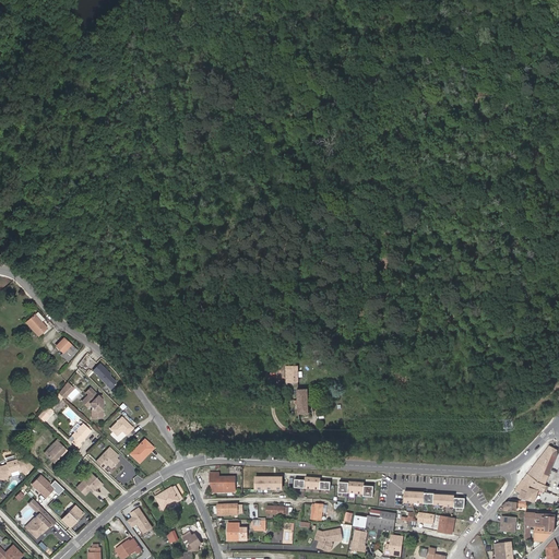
[(44,319),(37,312),(26,322),(38,335),(47,328),(42,322),(44,319)]
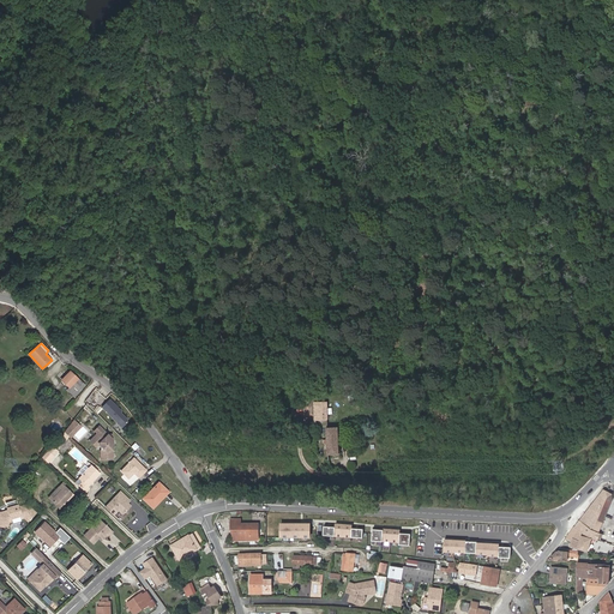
[(84,385),(71,372),(62,381),(68,386),(67,389),(73,396),(84,385)]
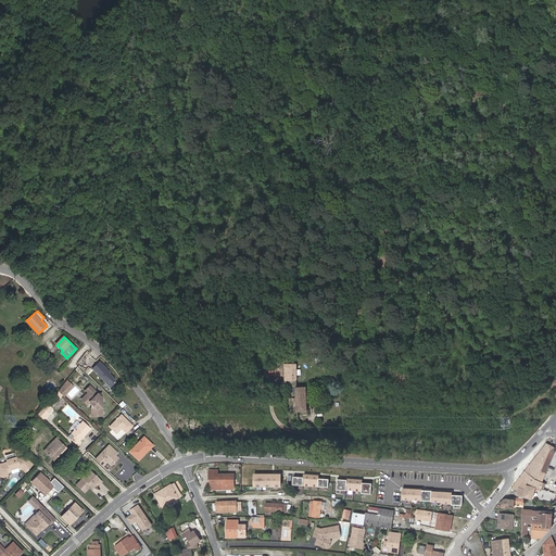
[(100,363),(92,370),(111,388),(115,383),(115,381),(113,378),(111,378),(110,377),(111,376),(111,374),(100,363)]
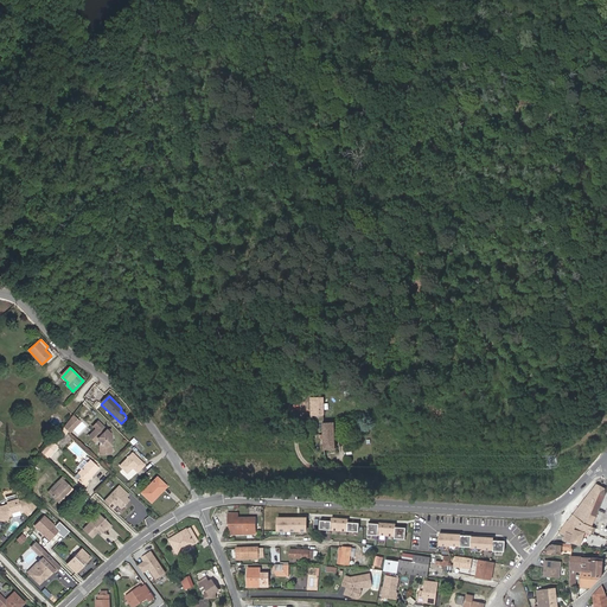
[(311,397),(311,416),(324,415),(323,397),(311,397)]
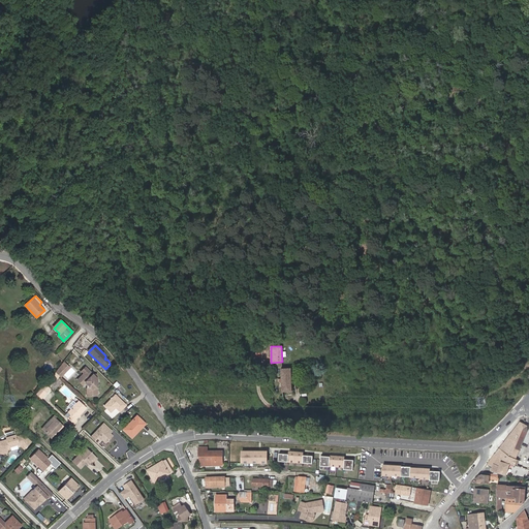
[(67,366),(63,363),(59,368),(63,371),(67,366)]
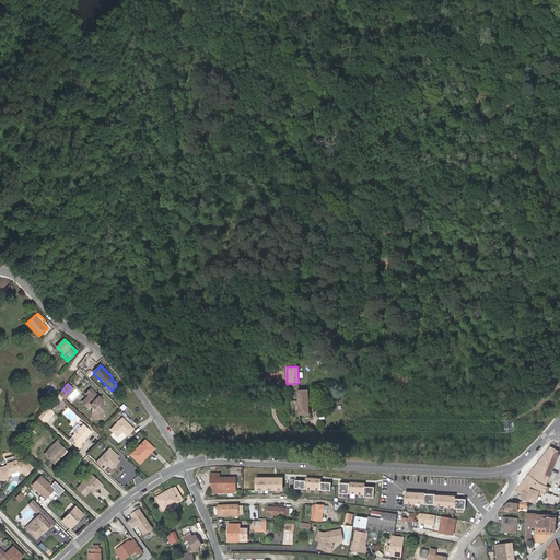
[(62,389),(58,395),(66,401),(74,391),(71,387),(67,393),(62,389)]
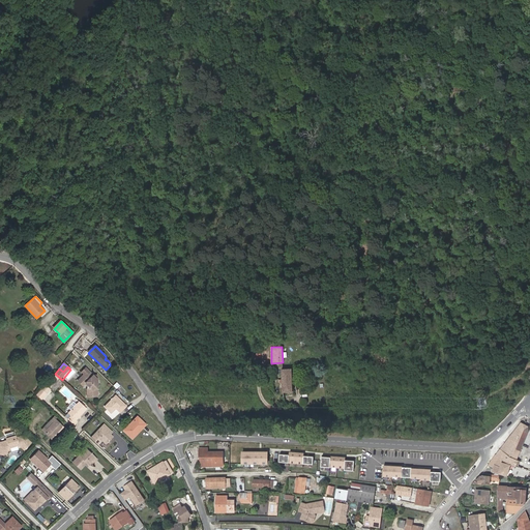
[(82,380),(85,383),(86,385),(87,396),(96,396),(96,376),(92,376),(85,369),(81,373),(84,375),(85,377),(82,380)]
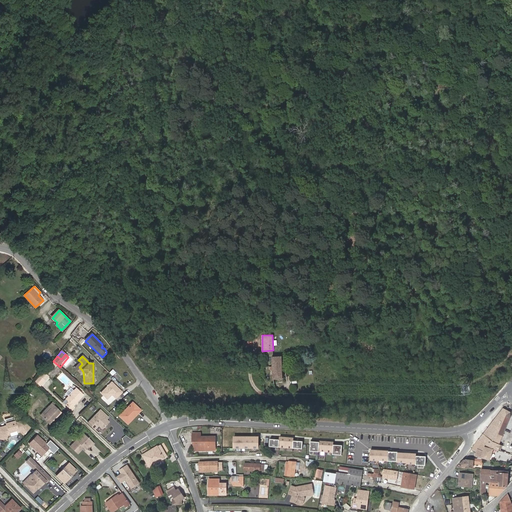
[(281,357),(273,357),(272,357),(273,379),(274,379),(282,379),(281,357)]
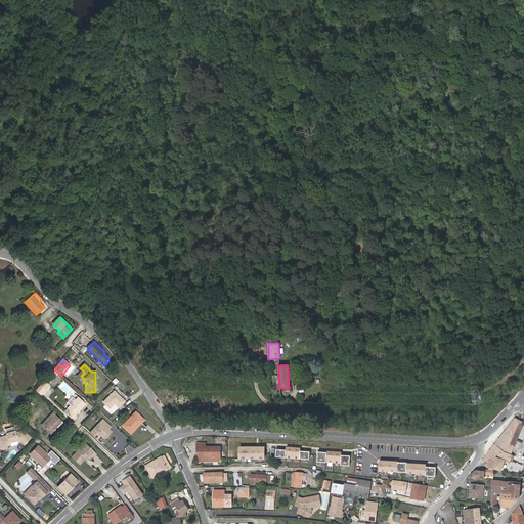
[(41,385),(46,390),(50,386),(45,381),(41,385)]
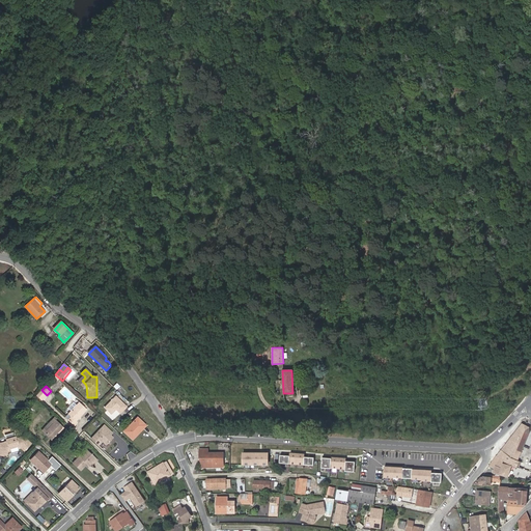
[(42,390),(36,396),(42,400),(47,395),(42,390)]
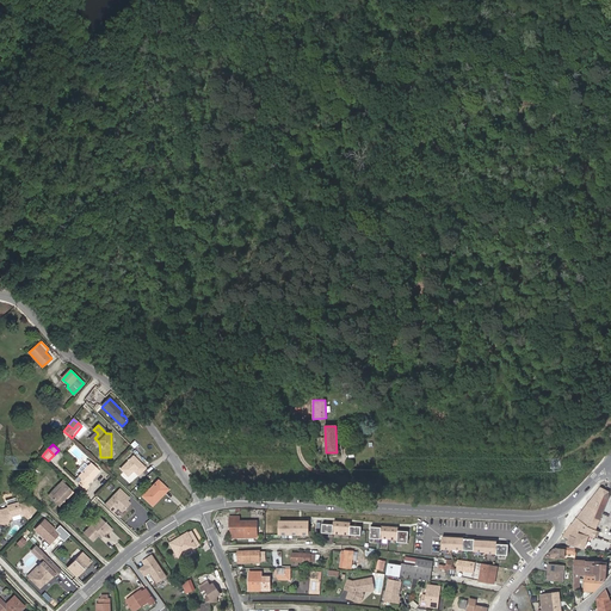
[(147,468),(133,455),(119,469),(128,477),(133,471),(137,476),(147,468)]
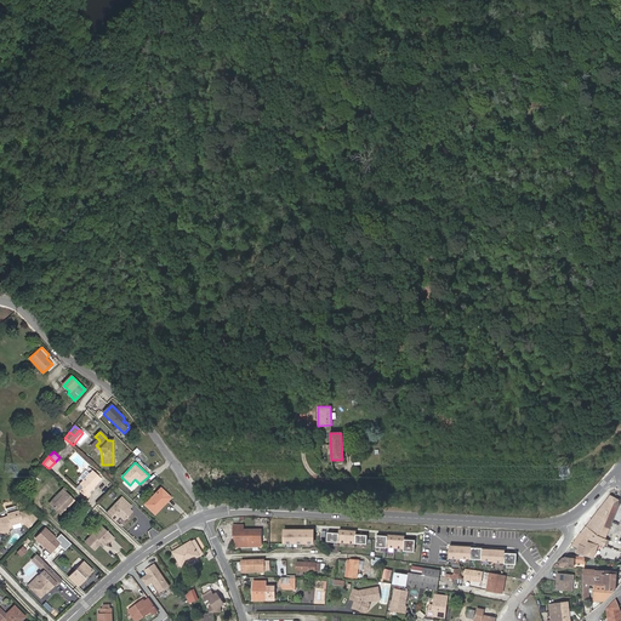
[(75,488),(85,496),(89,493),(101,479),(92,471),(89,474),(83,482),(75,488)]
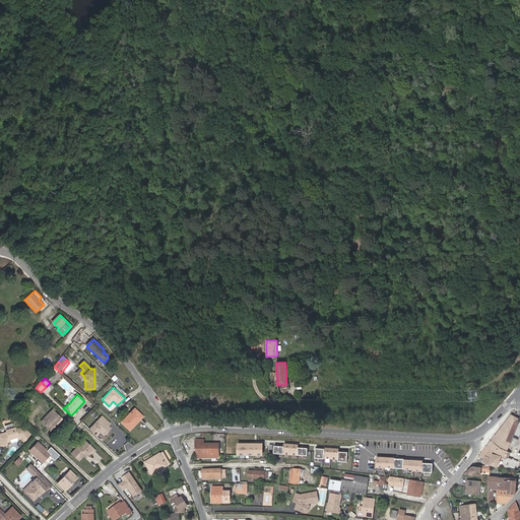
[(69,403),(74,397),(71,394),(66,400),(69,403)]
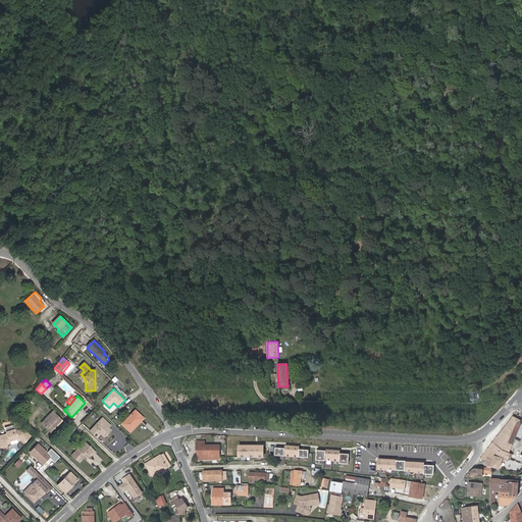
[(143,418),(135,410),(121,424),(131,432),(143,418)]
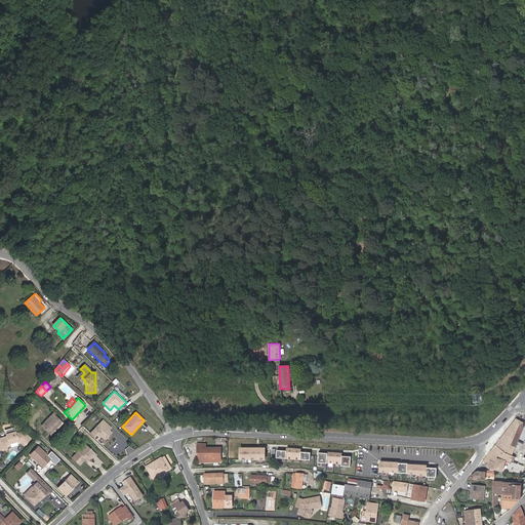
[(54,415),(53,413),(50,416),(52,418),(45,425),(44,423),(41,426),(50,434),(62,422),(54,415)]
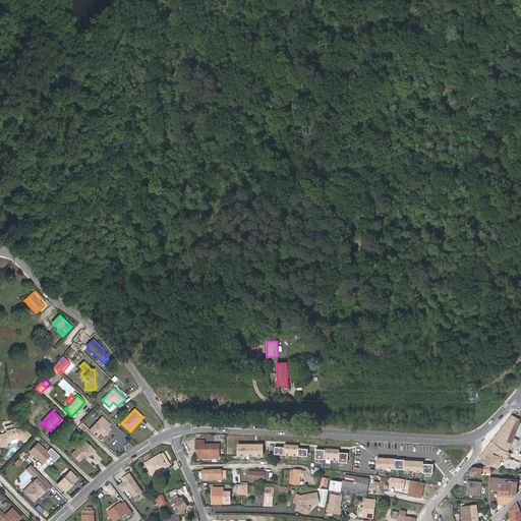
[(50,413),(44,420),(45,421),(52,415),(50,413)]
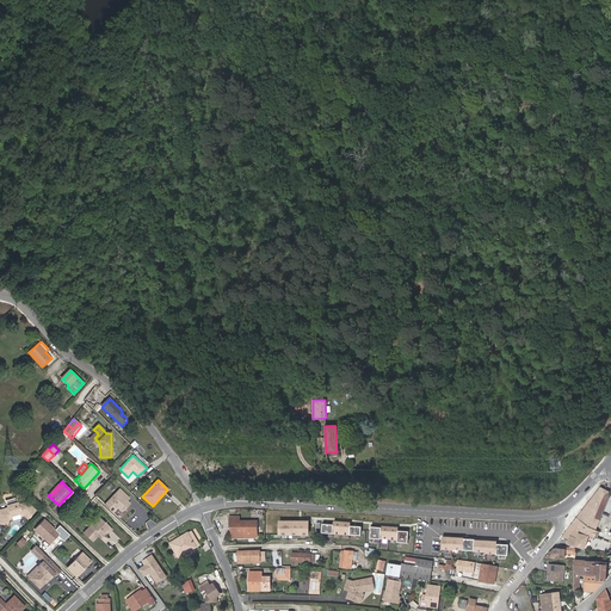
[(586,535),(588,536),(594,538),(597,531),(596,531),(609,498),(609,492),(600,487),(572,525),(586,535)]
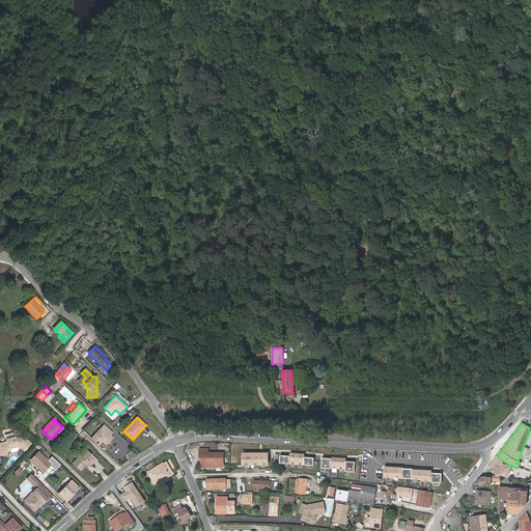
[(104,440),(108,443),(113,438),(111,436),(110,435),(112,432),(105,425),(91,439),(99,445),(103,441),(104,440)]
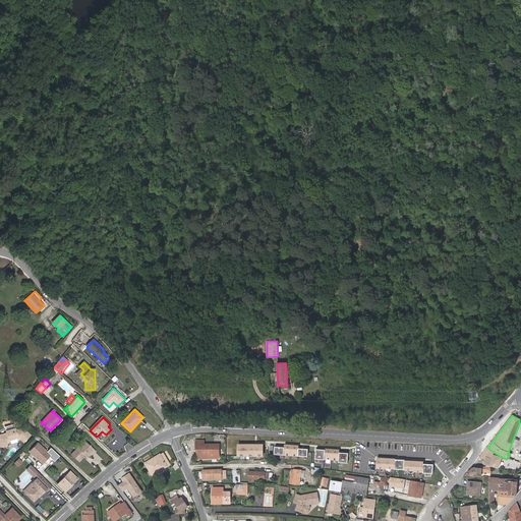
[(6,433),(0,435),(0,446),(6,448),(7,443),(9,442),(9,440),(17,438),(18,440),(20,439),(23,442),(31,435),(22,428),(15,430),(15,428),(6,430),(6,433)]
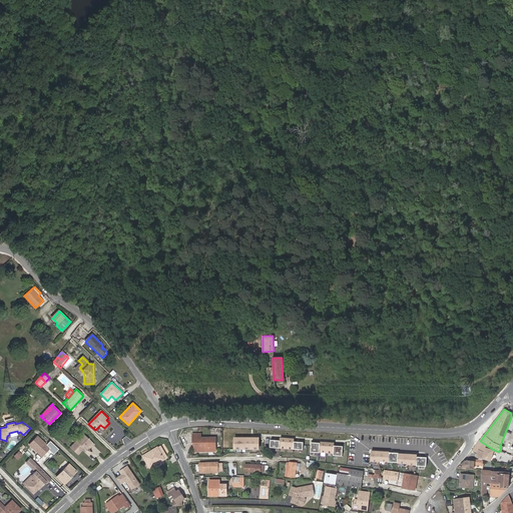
[(194,442),(194,452),(215,452),(215,440),(210,440),(210,437),(201,437),(201,434),(192,434),(192,442),(194,442)]
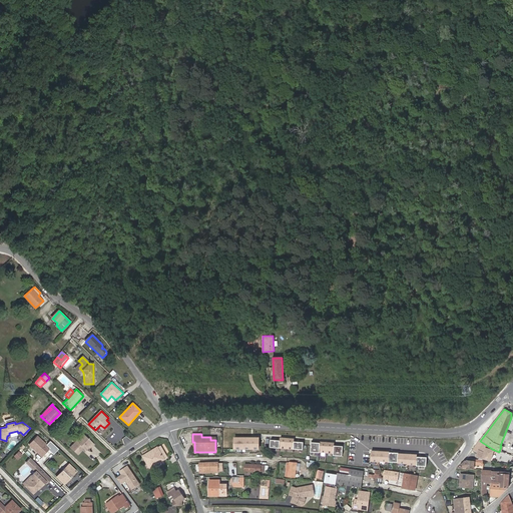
[(83,435),(70,448),(77,455),(84,448),(86,450),(89,447),(90,449),(94,445),(83,435)]
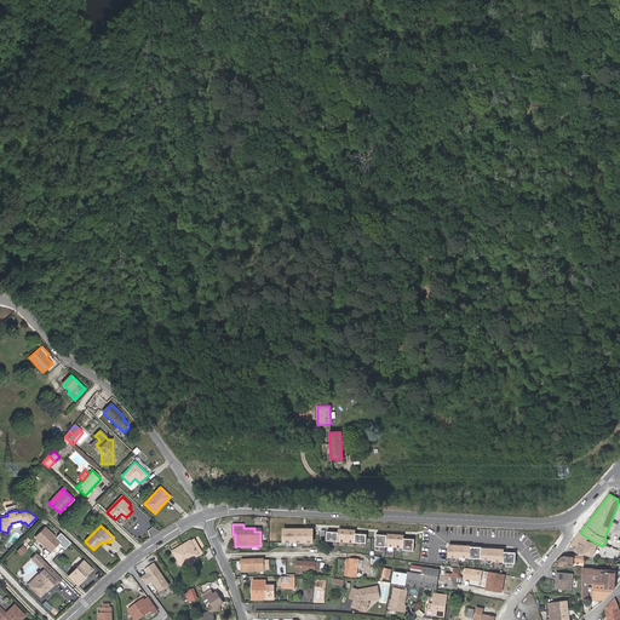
[(52,549),(59,540),(45,527),(35,537),(49,549),(50,546),(52,549)]
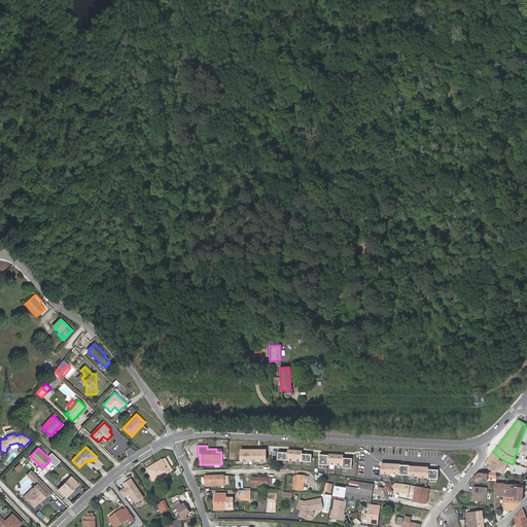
[(267,449),(240,449),(240,461),(267,461),(267,449)]
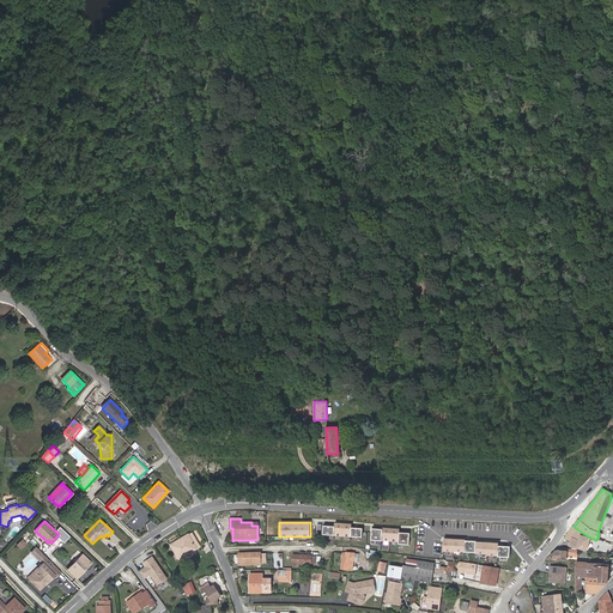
[(335,527),(325,526),(323,534),(351,536),(351,539),(362,540),(363,527),(352,526),(352,523),(335,522),(335,527)]
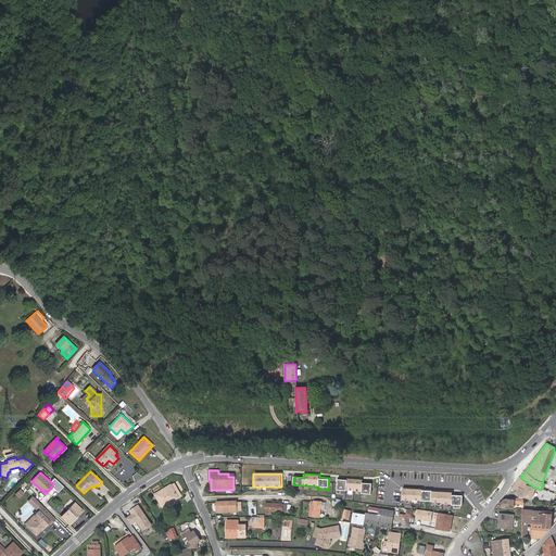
[(348,480),(338,479),(337,490),(362,492),(362,493),(371,494),(371,483),(363,482),(363,480),(348,478),(348,480)]
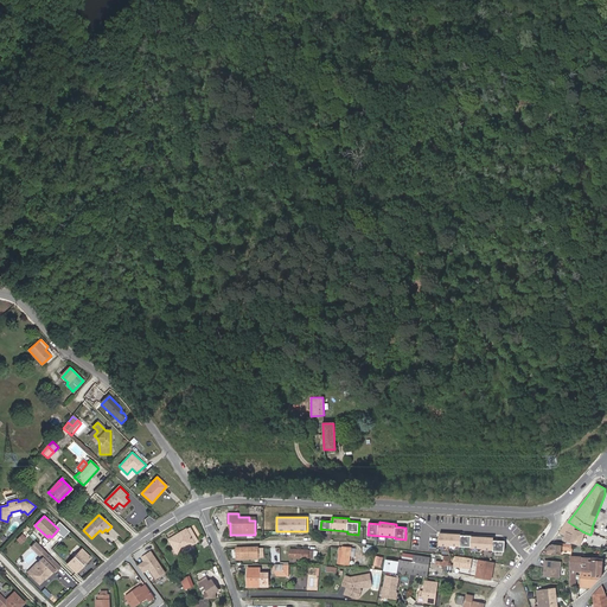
[(580,545),(585,532),(582,531),(568,522),(560,531),(566,535),(563,541),(580,545)]
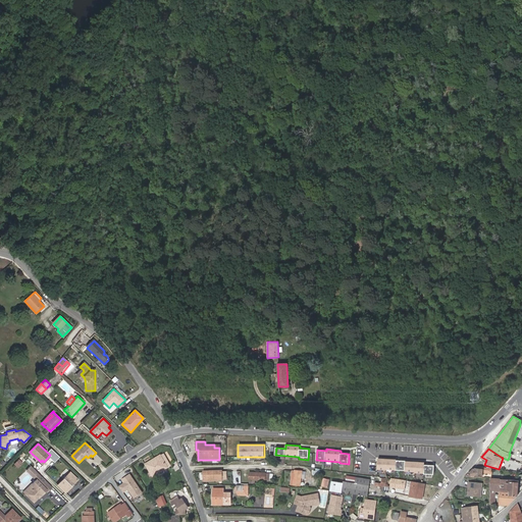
[(163,454),(161,456),(167,467),(170,465),(163,454)]
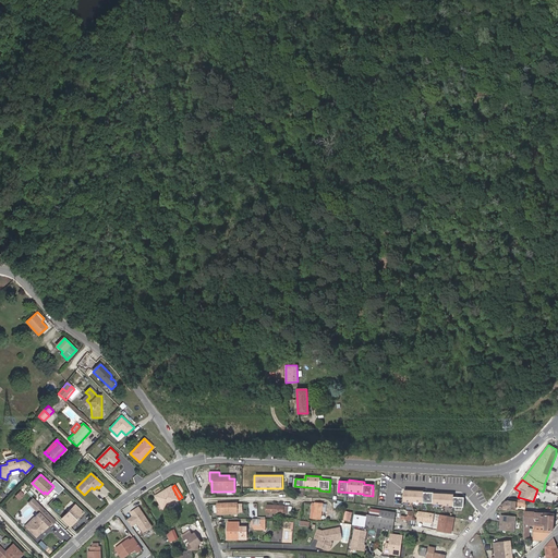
[(179,499),(172,487),(171,486),(155,496),(164,509),(180,499),(179,499)]
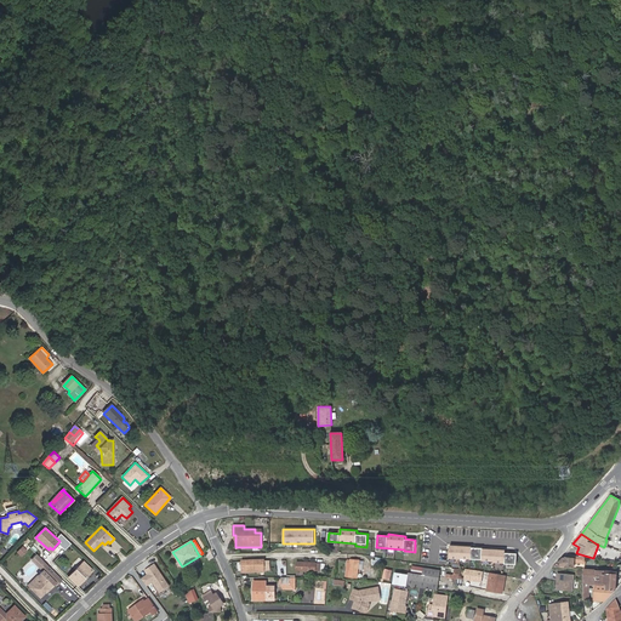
[(482,547),(450,545),(449,557),(483,559),(482,560),(505,562),(505,564),(517,565),(517,553),(505,552),(505,550),(482,548),(482,547)]
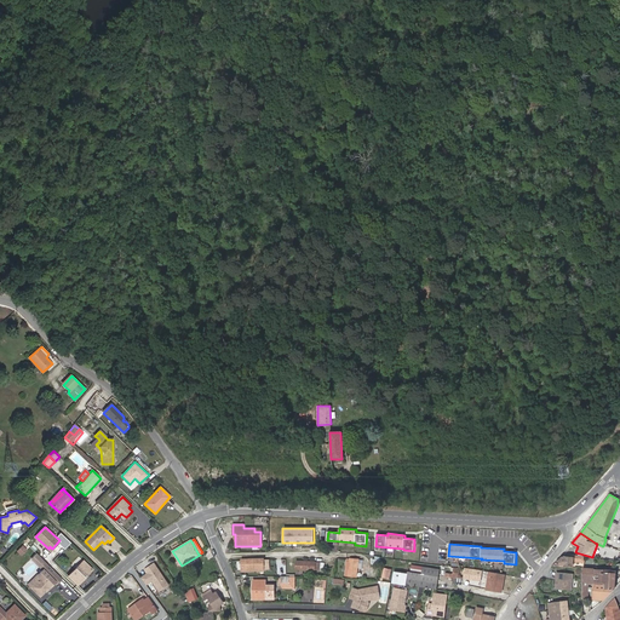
[(28,550),(22,545),(17,550),(22,555),(28,550)]
